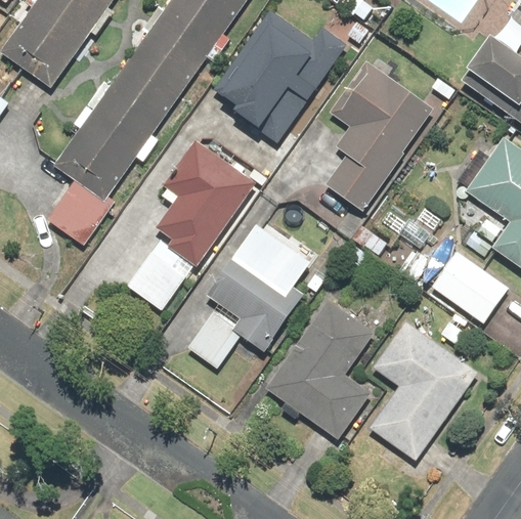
[(35,0),(0,50),(0,54),(51,90),(90,34),(93,36),(112,9),(109,6),(113,0),(35,0)]
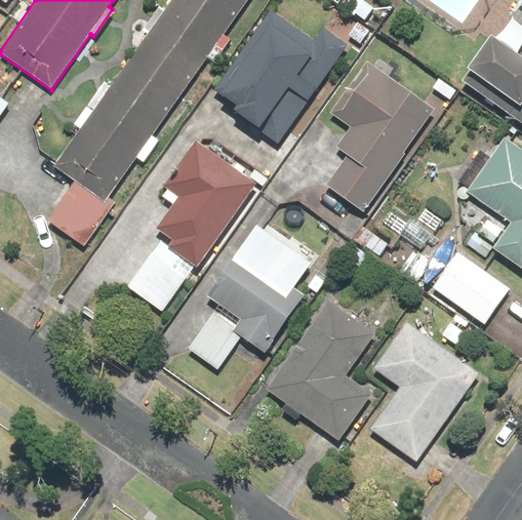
[(53,167),(73,180),(47,220),(85,244),(115,198),(111,196),(135,157),(143,162),(158,140),(151,135),(204,54),(217,63),(233,40),(224,34),(245,0),(167,0),(112,85),(104,80),(70,133),(74,135),(53,167)]
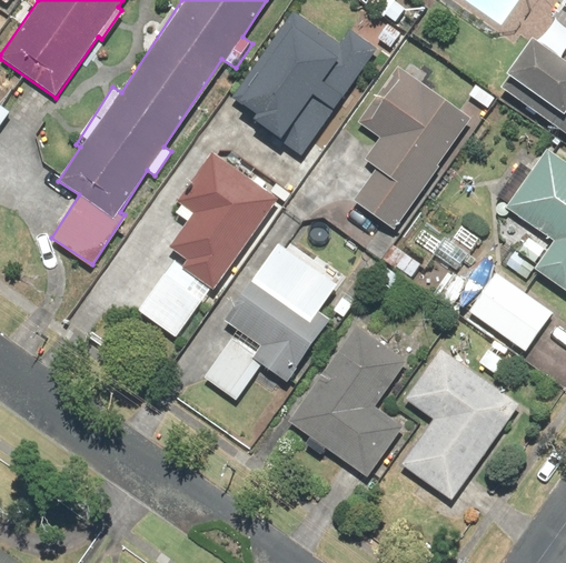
[(562,0),(550,17),(565,28),(565,0),(562,0)]
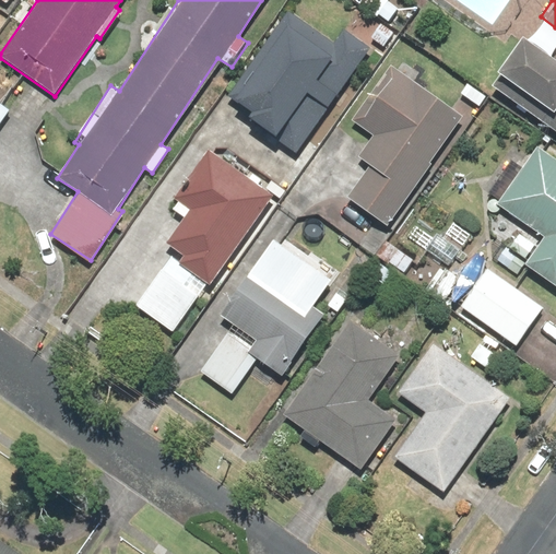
[(286,6),(229,87),(239,95),(233,104),(248,114),(244,120),(295,155),(369,49),(342,31),(335,40),(286,6)]
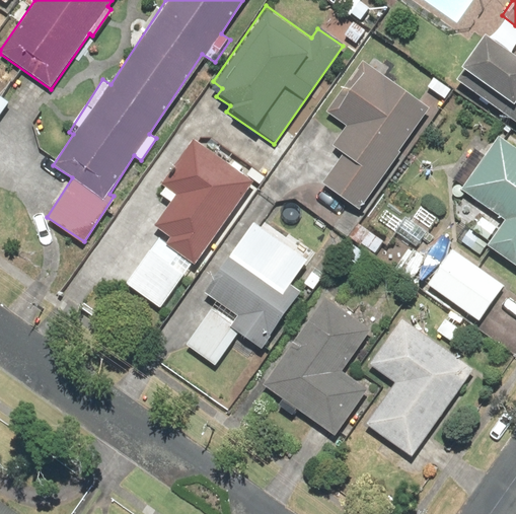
[(515,58),(486,35),(460,69),(514,108),(506,119),(515,126),(515,58)]
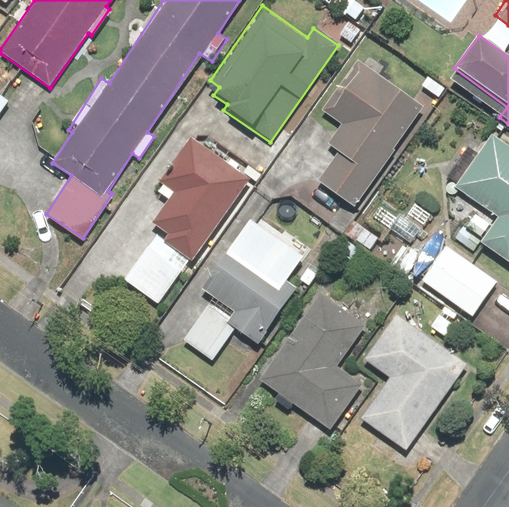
[(354,204),(408,124),(415,129),(430,108),(356,58),(320,110),(339,122),(324,144),(334,151),(315,179),(354,204)]
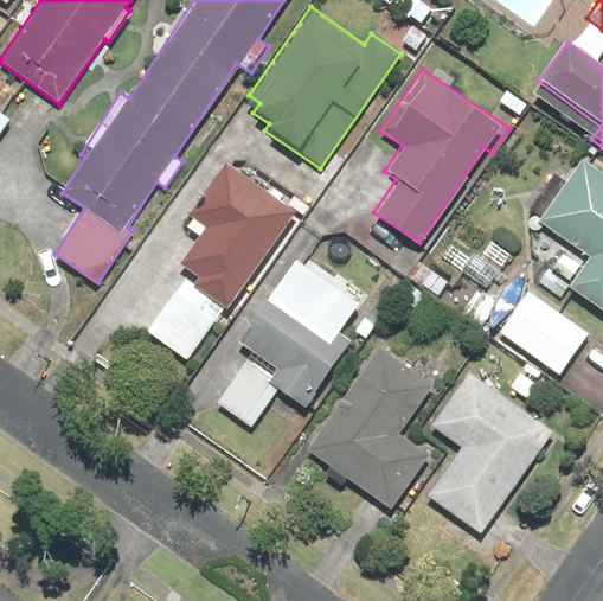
[(0,134),(10,121),(0,114),(0,134)]
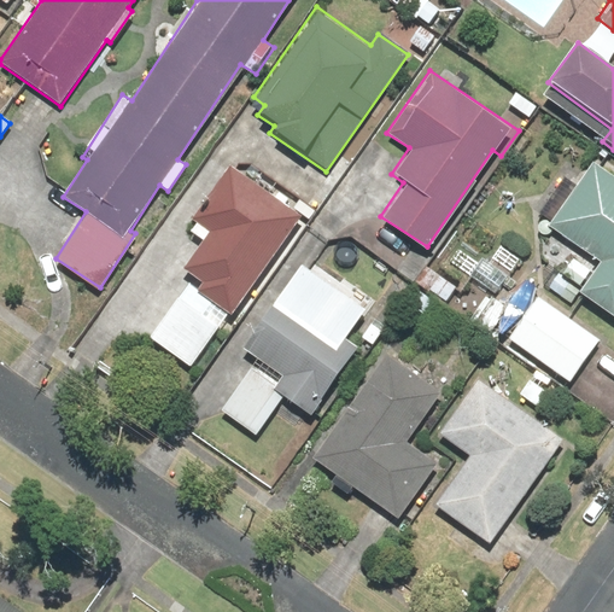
[(613,173),(594,159),(548,225),(598,261),(578,291),(613,316),(613,173)]
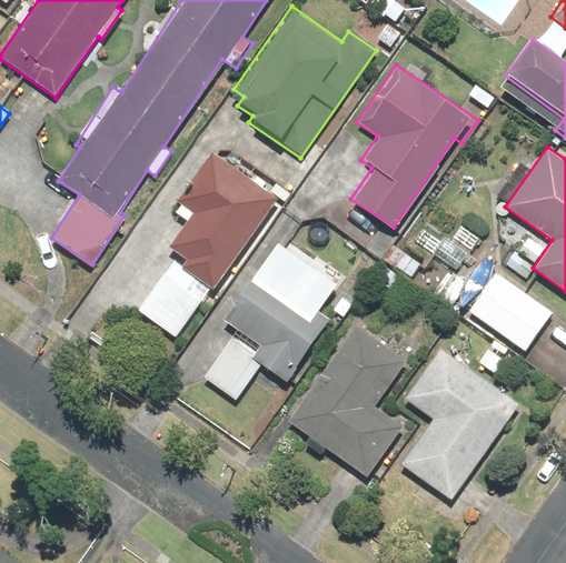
[(189,253),(181,265),(215,289),(278,198),(212,152),(185,192),(195,199),(168,238),(189,253)]
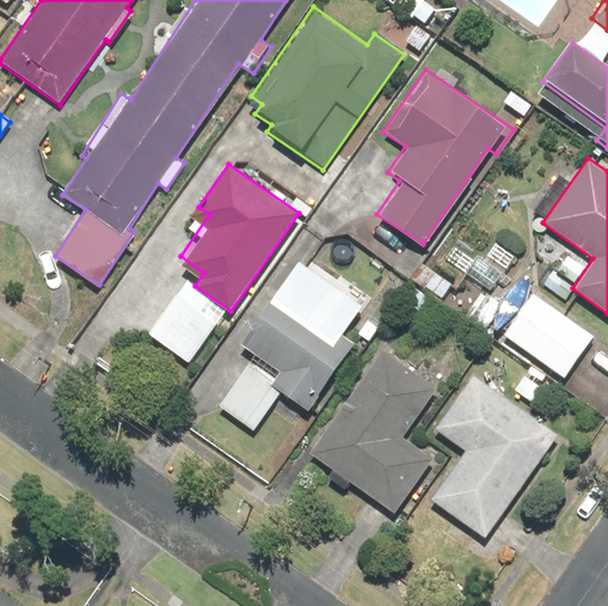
[(358,306),(298,265),(243,348),(250,353),(215,405),(253,430),(280,392),(308,411),(355,342),(341,332),(358,306)]
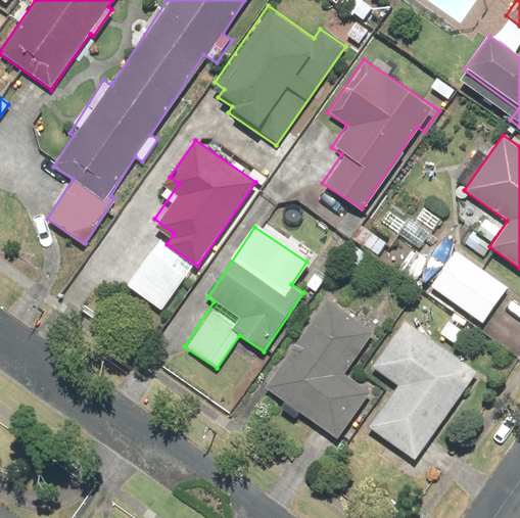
[(508,285),(455,247),(428,286),(480,323),(508,285)]
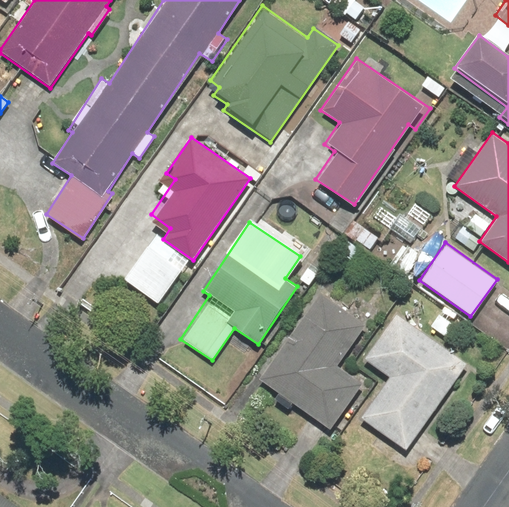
[(147,246),(125,279),(159,301),(180,268),(147,246)]
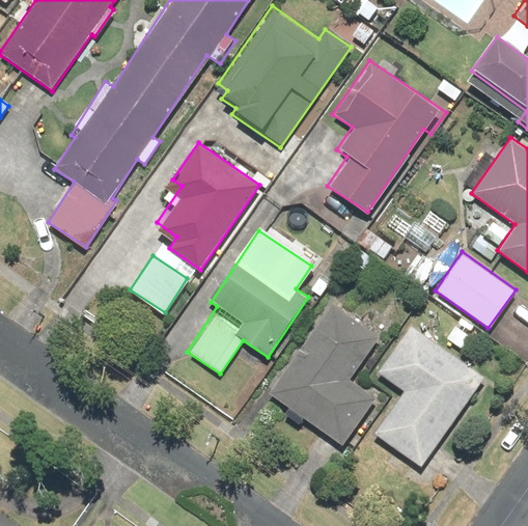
[(378,336),(332,303),(268,390),(339,443),(372,397),(346,379),(378,336)]
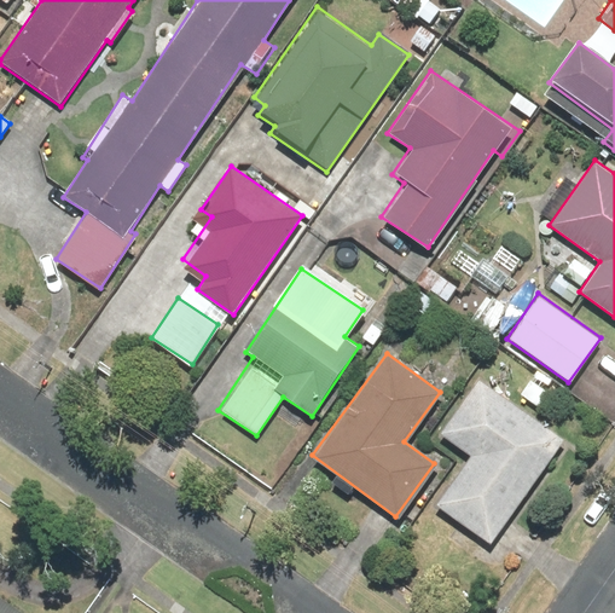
[(439,437),(469,457),(436,505),(492,544),(562,441),(475,382),(439,437)]
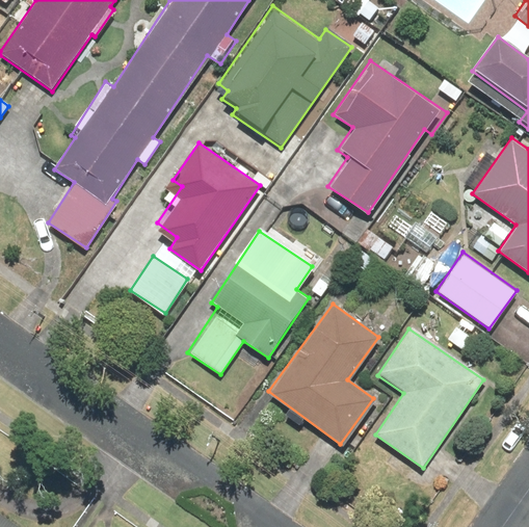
[(0,526),(19,526),(0,512),(0,526)]
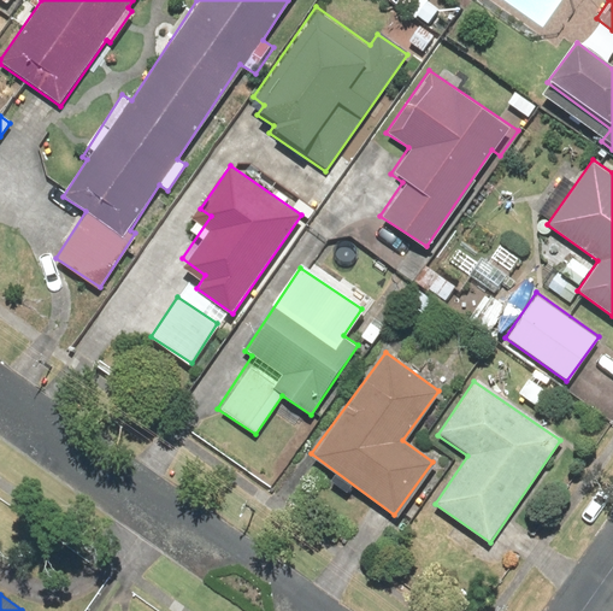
All buildings are outlined.
